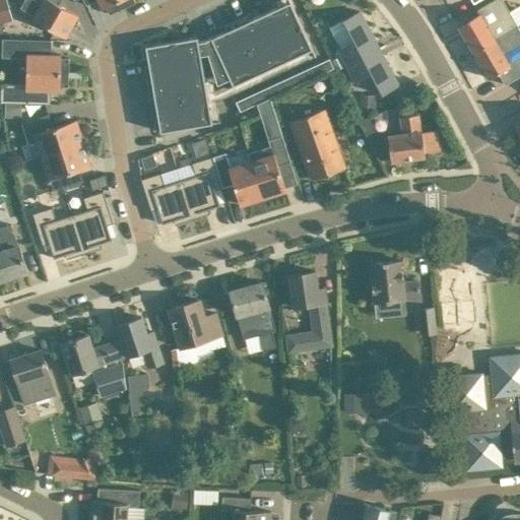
[(7,0),(0,0),(0,22),(13,19),(7,0)]
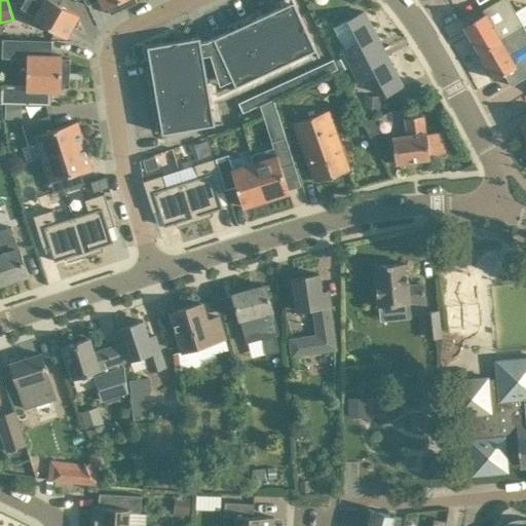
[(79,14),(60,4),(61,0),(37,0),(42,4),(34,19),(67,36),(79,14)]
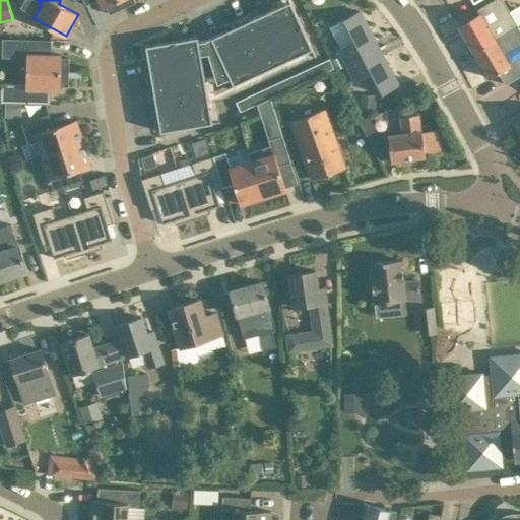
[(122,6),(119,0),(83,0),(85,3),(91,0),(100,0),(103,6),(106,5),(109,12),(122,6)]
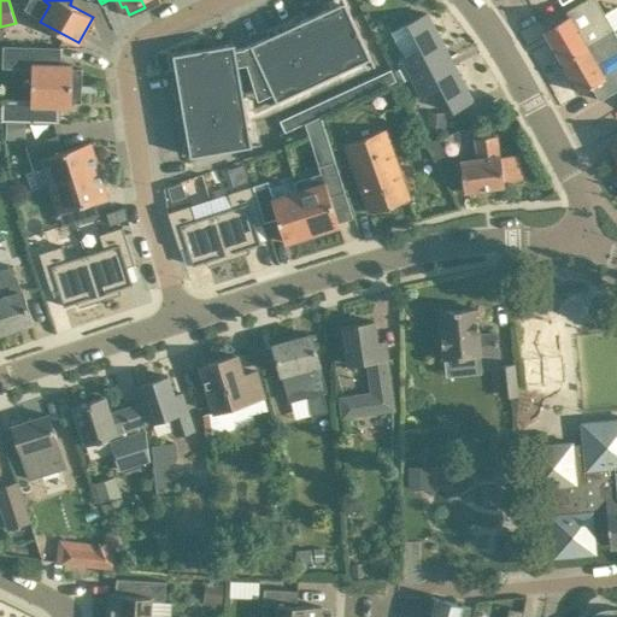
[(569,15),(544,29),(562,60),(587,46),(612,30),(595,0),(582,0),(566,10),(569,15)]
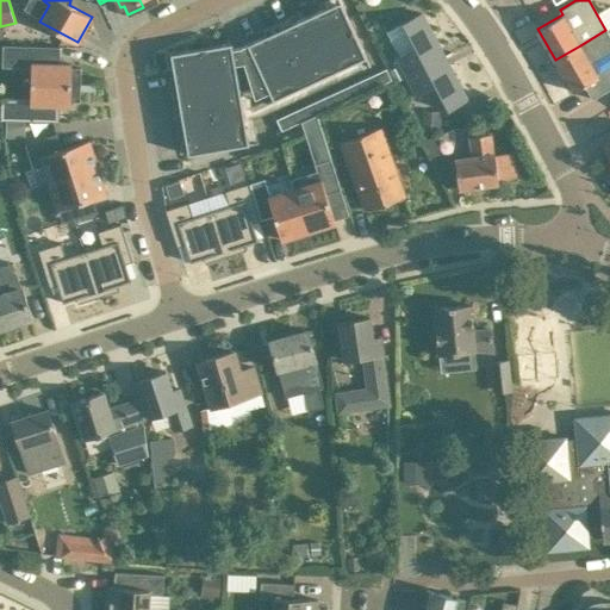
[(185,135),(188,154),(249,143),(236,63),(244,62),(255,98),(269,91),(274,99),(367,56),(343,6),(331,12),(328,6),(279,29),(281,35),(271,39),(267,33),(241,47),(234,48),(232,42),(178,51),(180,66),(174,67),(180,105),(174,105),(180,135),(185,135)]
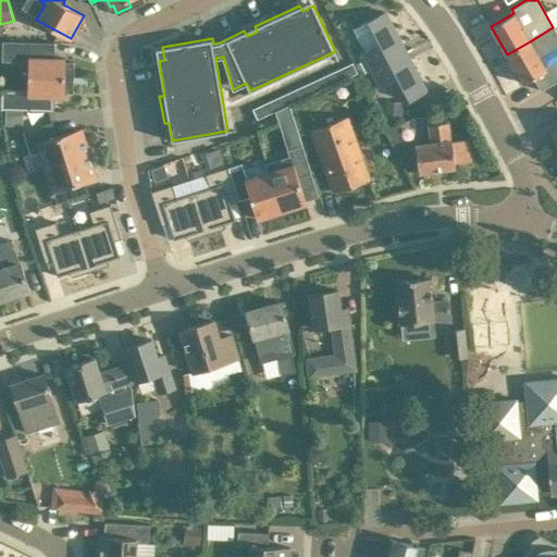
[(372,69),(406,51),(385,11),(367,21),(379,44),(362,51),(363,53),(372,69)]
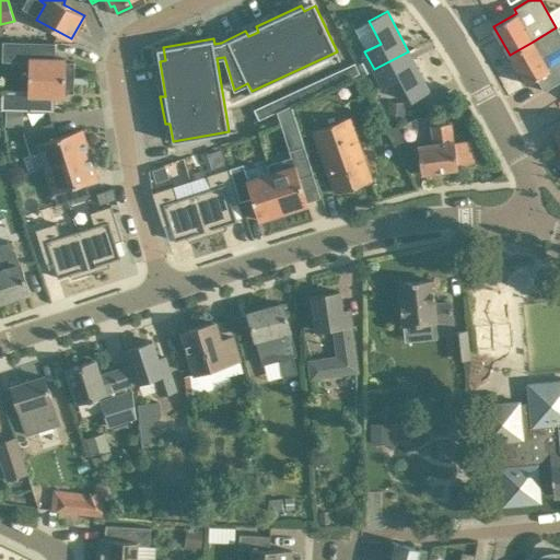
[(533,42),(510,55),(526,83),(537,77),(545,90),(559,80),(559,33),(556,27),(533,42)]
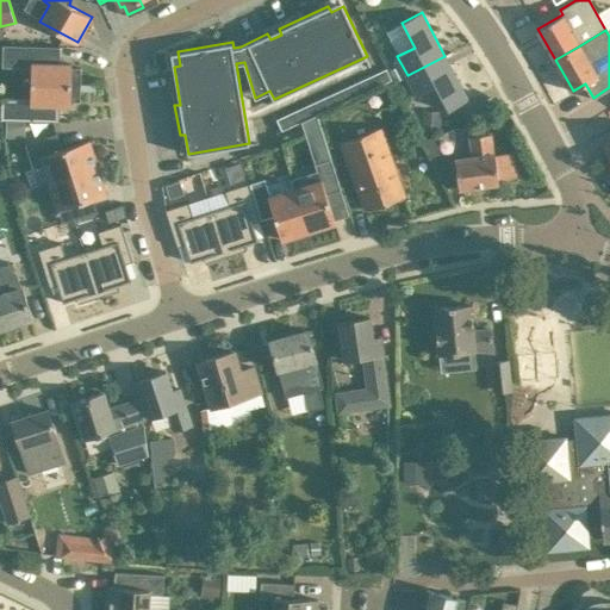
[(31,82),(81,83),(81,67),(72,67),(72,63),(60,63),(61,47),(4,44),(2,66),(32,67),(31,82)]
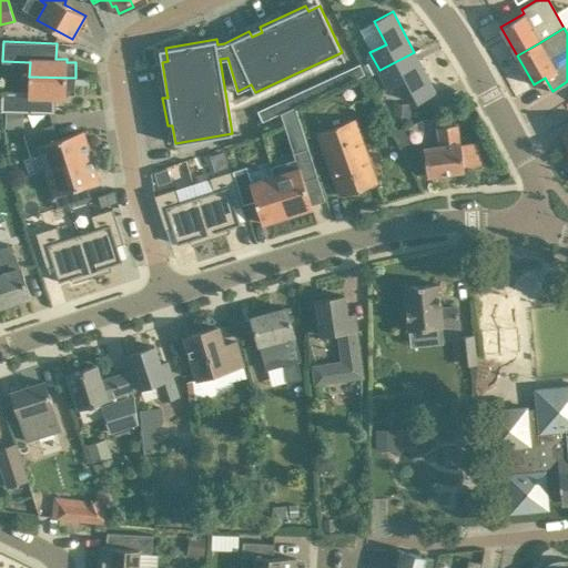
[(435,92),(414,52),(379,70),(388,87),(404,79),(417,102),(435,92)]
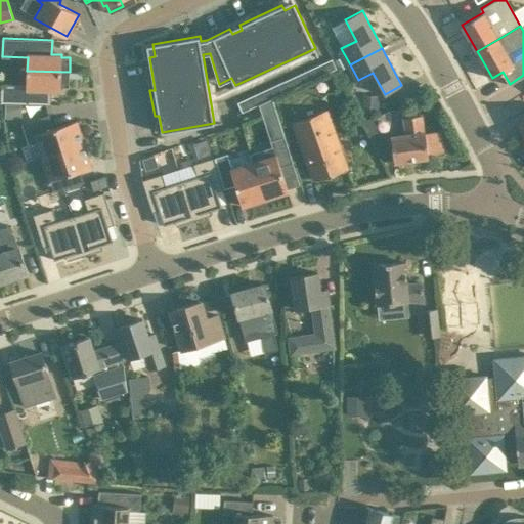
[(343,55),(335,59),(340,70),(348,66),(343,55)]
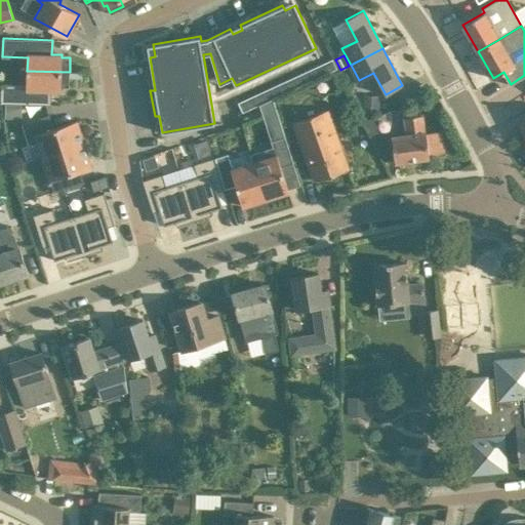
[(333,58),(325,62),(329,72),(337,68),(333,58)]
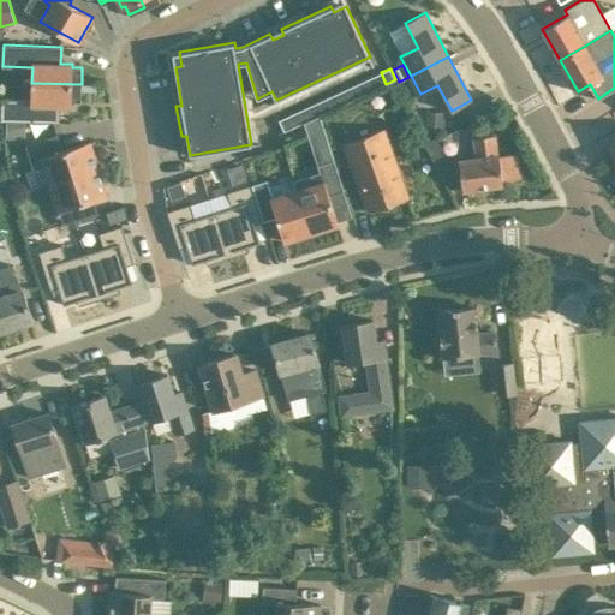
[(377,88),(386,84),(381,72),(372,77),(377,88)]
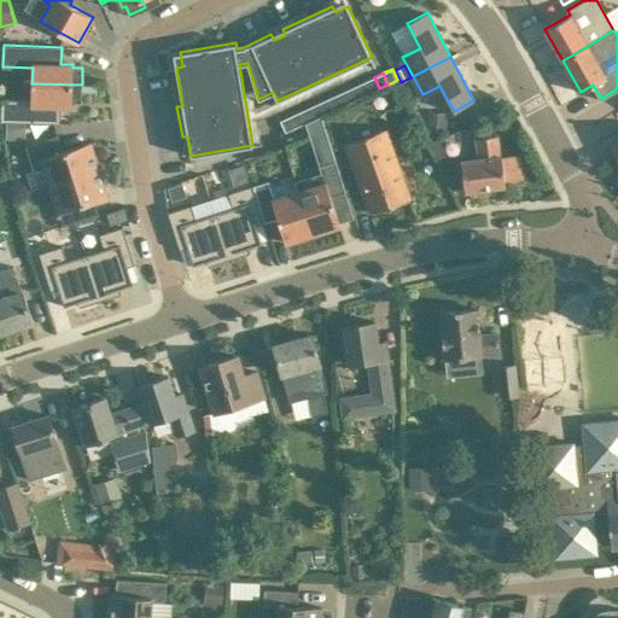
[(374,77),(365,81),(369,93),(379,88),(374,77)]
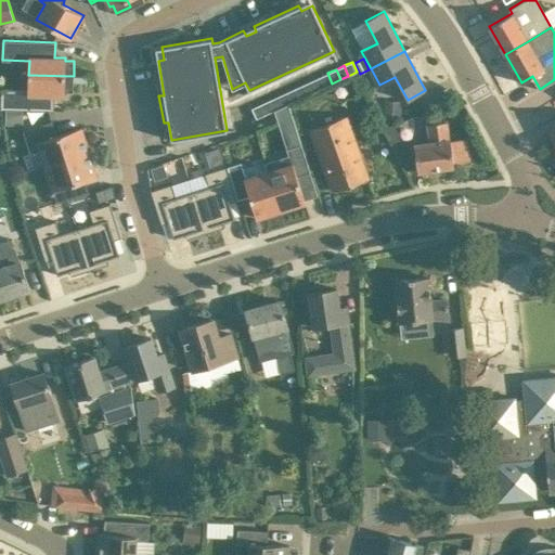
[(379,85),(372,72),(366,75),(373,88),(379,85)]
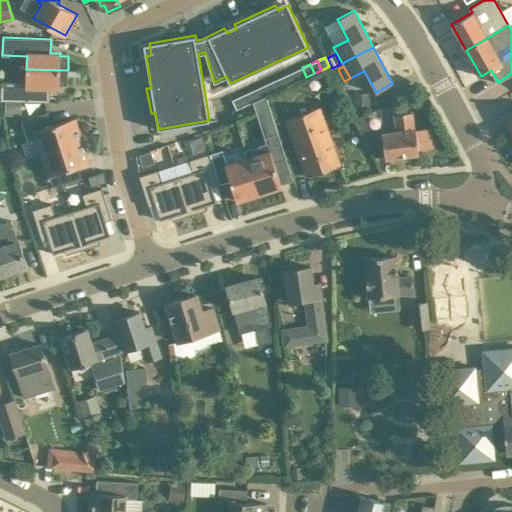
[(306,77),(302,67),(294,71),(298,81),(306,77)]
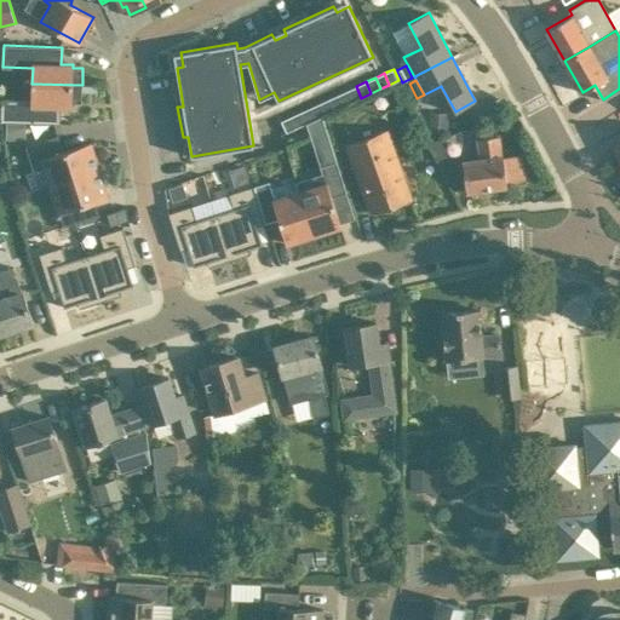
[(81,102),(82,85),(32,84),(32,99),(3,99),(1,121),(59,122),(59,105),(72,105),(73,102),(81,102)]
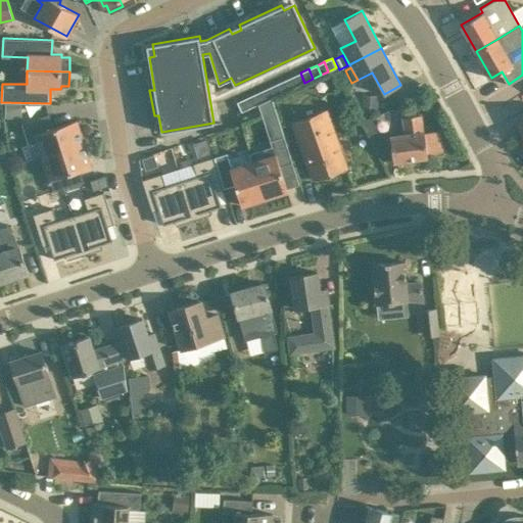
[(300,73),(292,77),(296,86),(304,83),(300,73)]
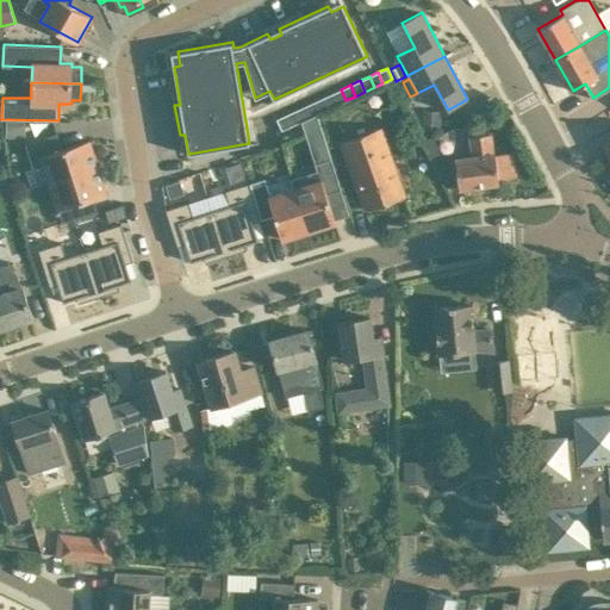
[(332,93),(337,104),(346,100),(341,89),(332,93)]
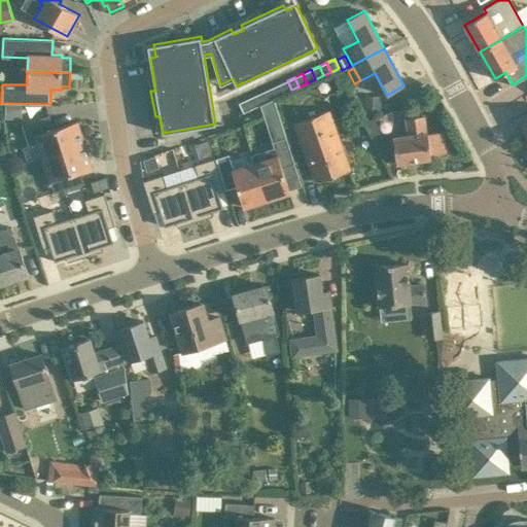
[(287,80),(279,84),(283,94),(291,90),(287,80)]
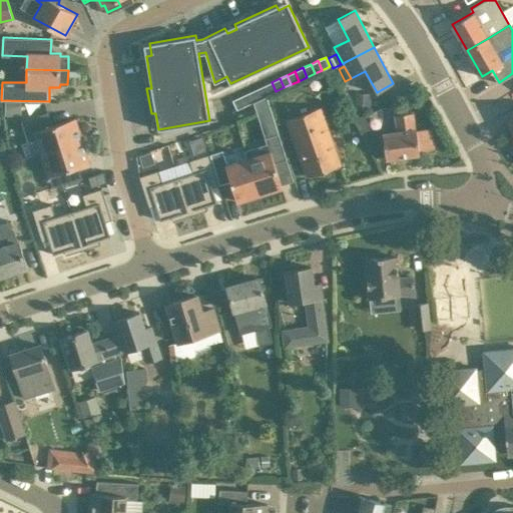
[(269,95),(276,91),(272,82),(264,85),(269,95)]
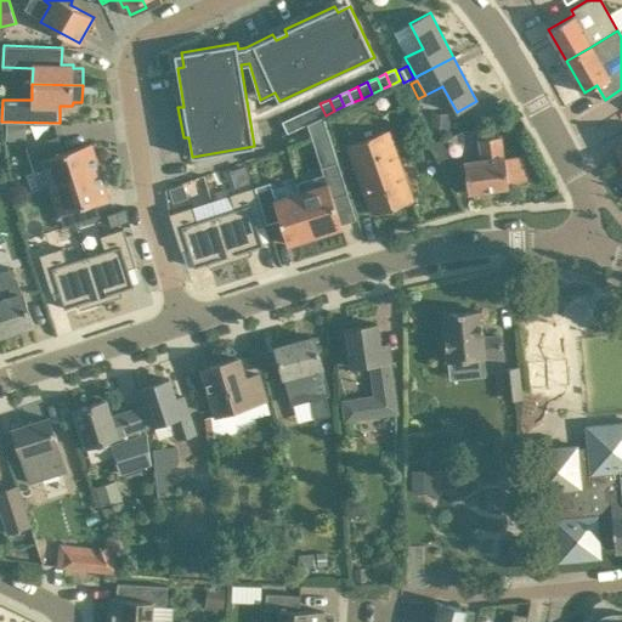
[(326,116),(320,103),(310,108),(316,119),(326,116)]
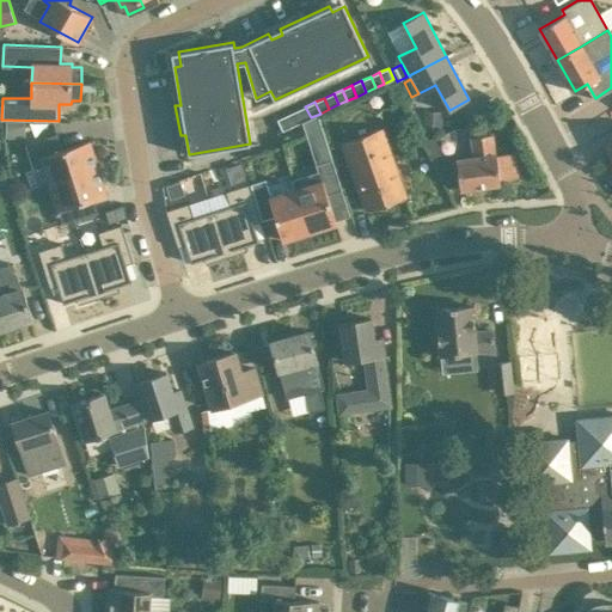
[(301,122),(311,117),(305,106),(297,110),(301,122)]
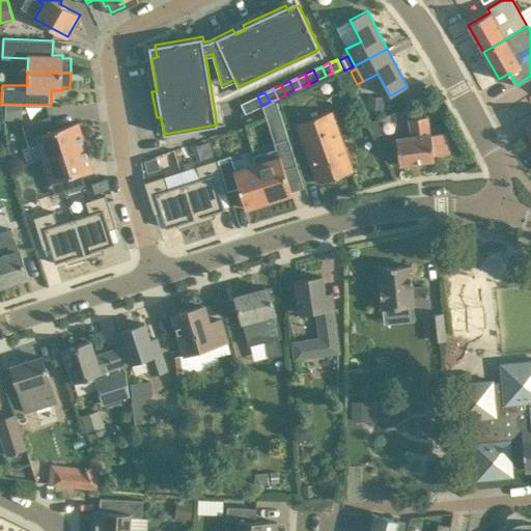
[(254,110),(261,106),(257,95),(249,100),(254,110)]
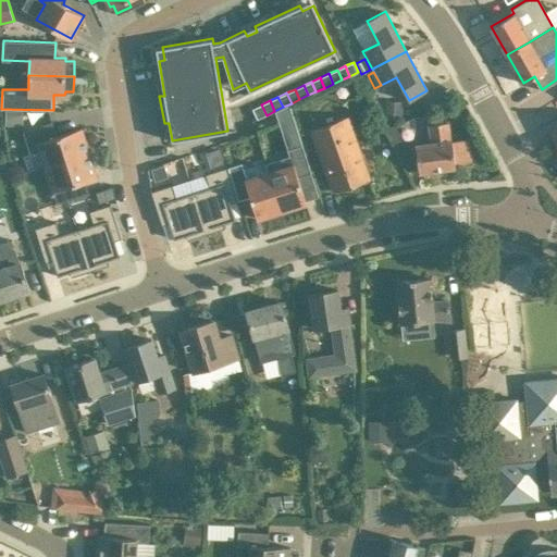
[(386,119),(403,120),(404,100),(387,100),(386,119)]
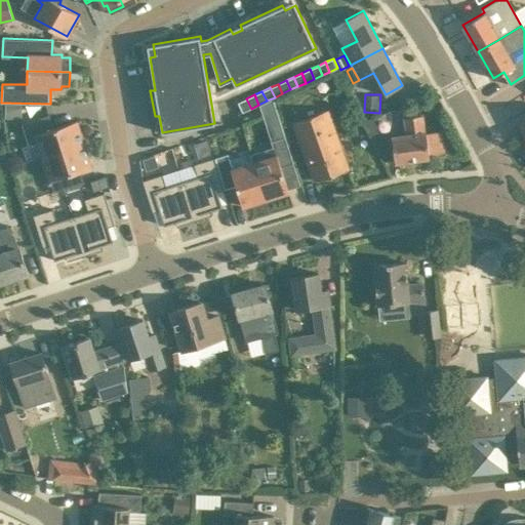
[(273,97),(267,101),(259,104),(265,118),(278,114),(273,97)]
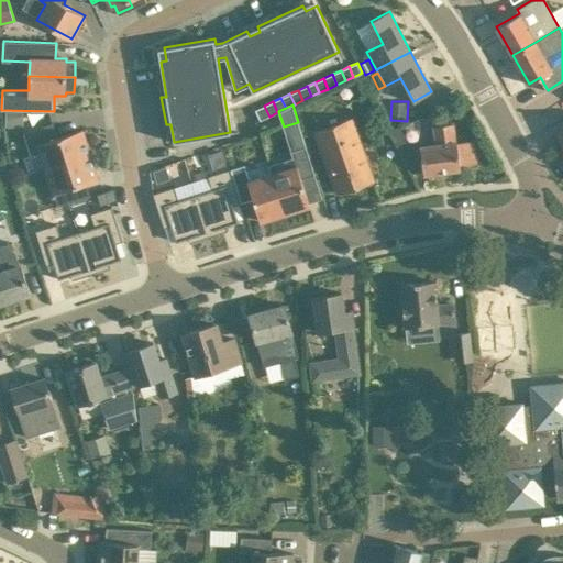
[(269,117),(264,106),(255,109),(261,120),(269,117)]
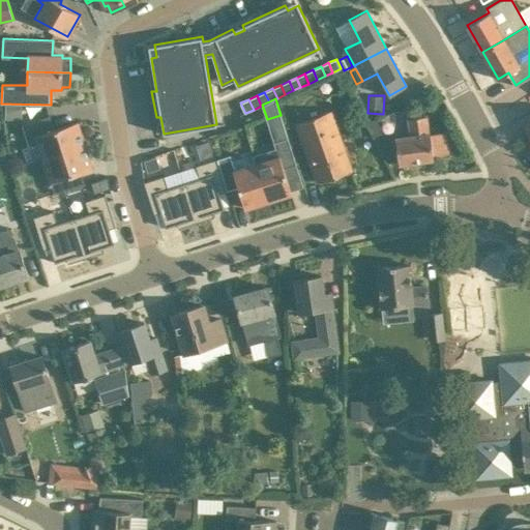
[(5,105),(5,119),(22,119),(22,105),(5,105)]
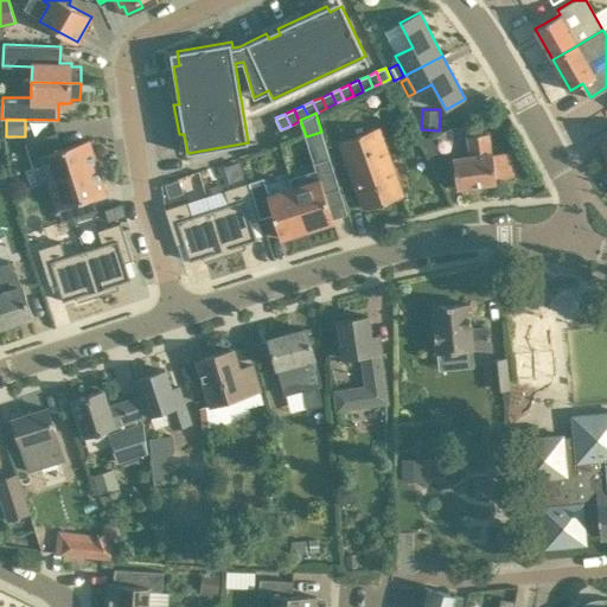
[(403,195),(378,126),(339,140),(364,209),(403,195)]
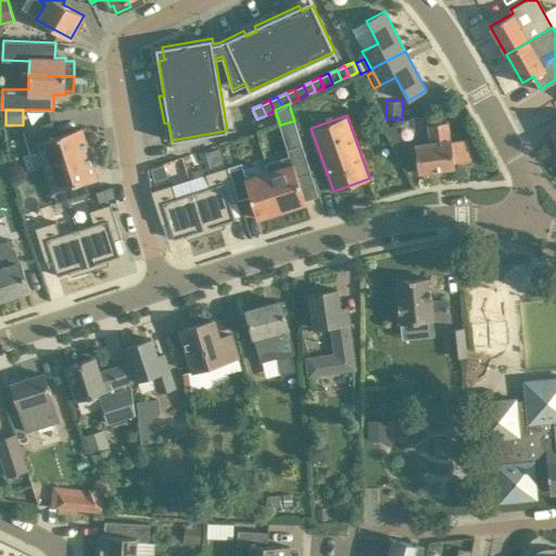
[(416,144),(419,169),(455,167),(452,140),(451,140),(447,122),(428,124),(431,142),(416,144)]
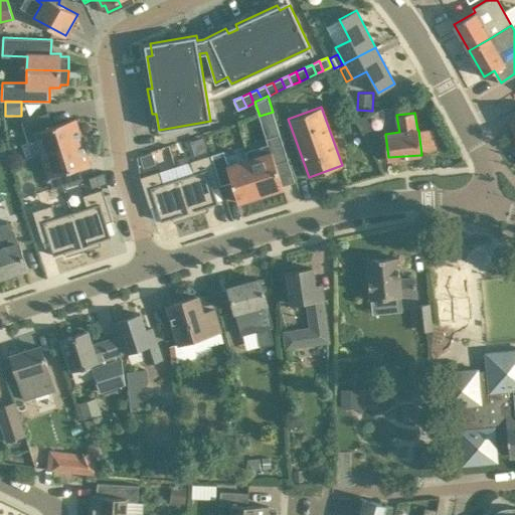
[(37,138),(42,153),(82,141),(75,118),(52,126),(48,114),(22,122),(27,140),(37,138)]
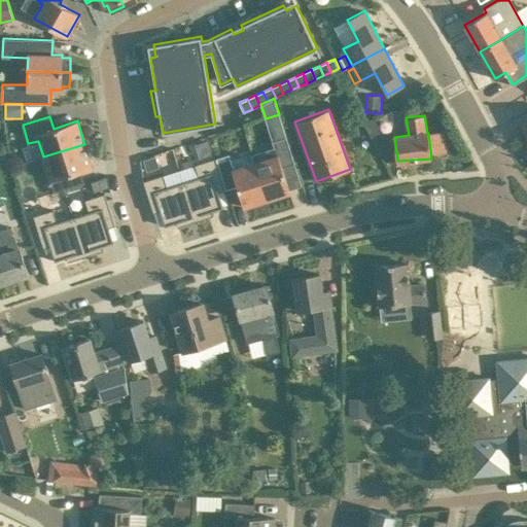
[(255,162),(267,199),(290,191),(282,167),(294,163),(286,137),(273,141),(274,147),(252,154),(254,162),(255,162)]
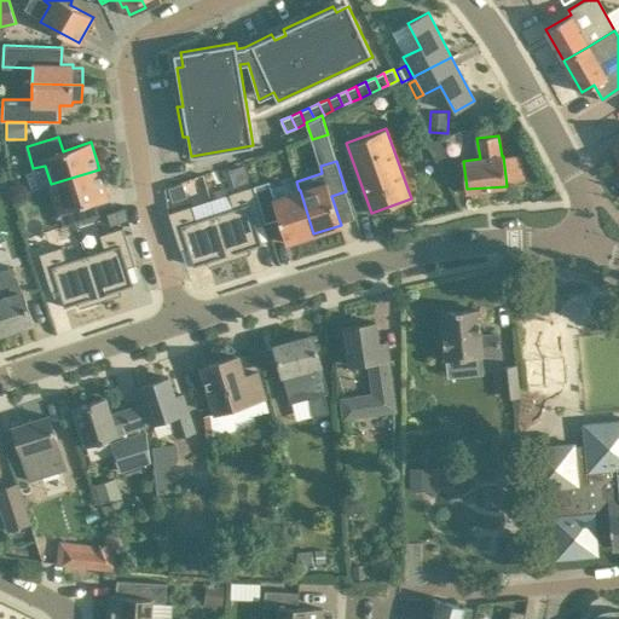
[(242,167),(231,171),(236,184),(247,180),(242,167)]
